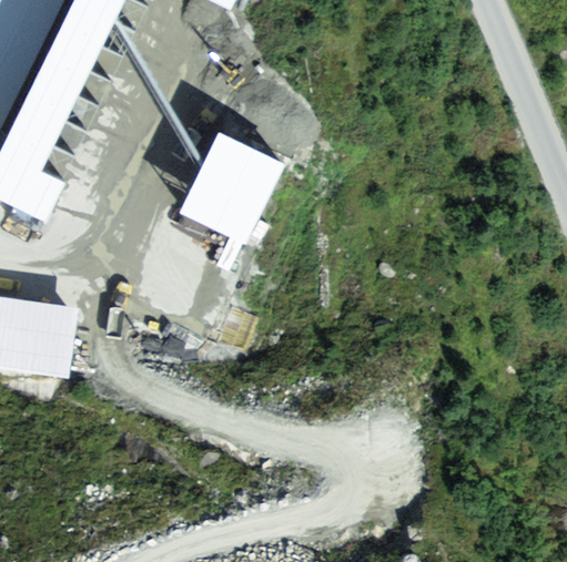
[(122,0),(72,0),(0,150),(0,195),(48,217),(67,179),(43,167),(122,0)]
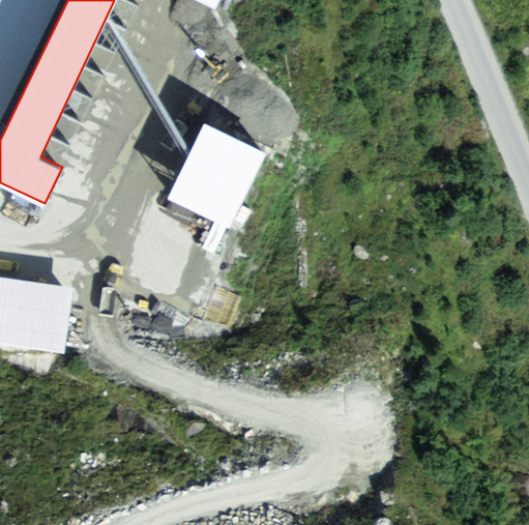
[(0,0),(0,126),(61,0),(0,0)]
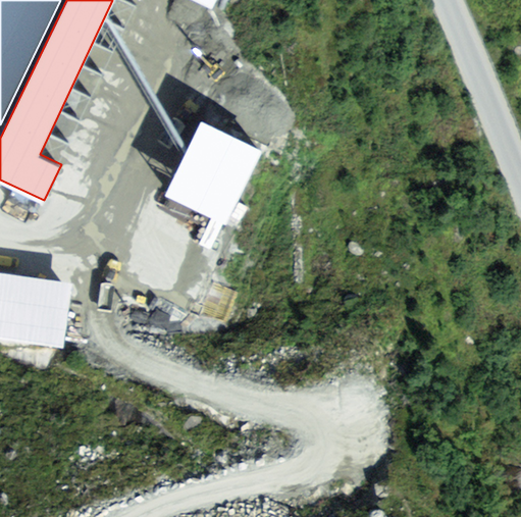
[(194,0),(212,9),(216,0),(194,0)]
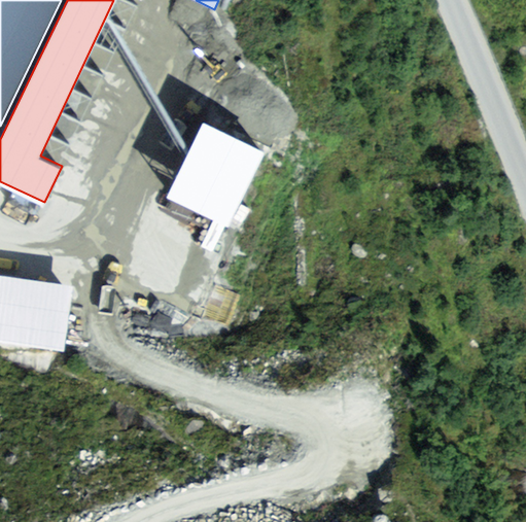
[(267,152),(204,123),(167,198),(230,229),(267,152)]
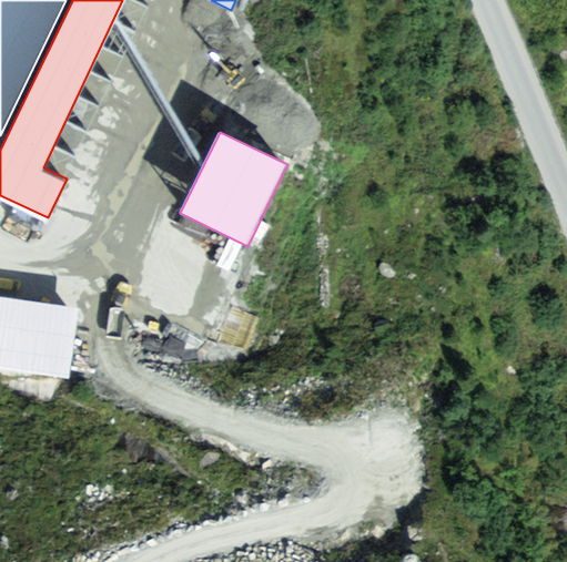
[(0,371),(68,381),(78,309),(0,299),(0,371)]
